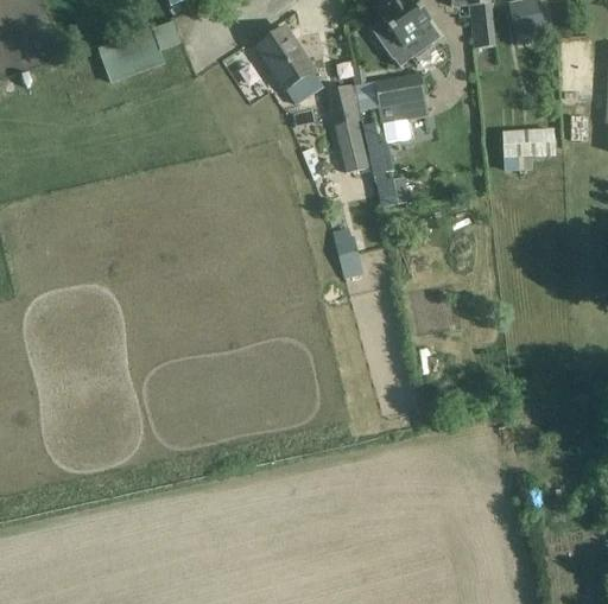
[(429,21),(430,20),(415,0),(382,0),(378,4),(382,12),(379,14),(382,19),(371,27),(393,59),(394,58),(399,67),(441,37),(429,21)]
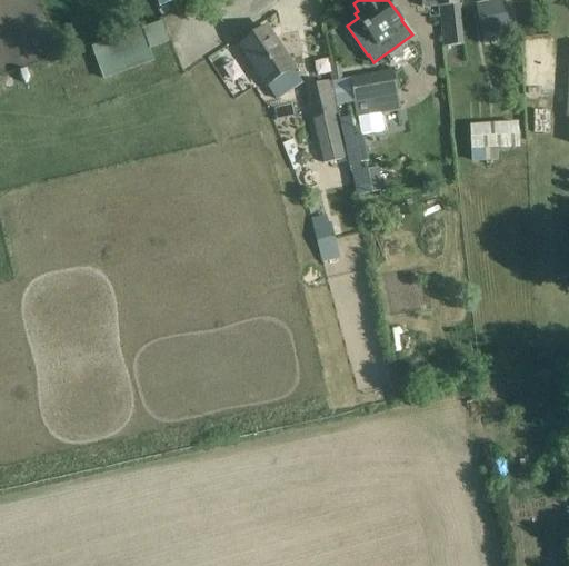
[(437,0),(438,5),(439,5),(443,46),(463,43),(459,3),(458,0),(437,0)]
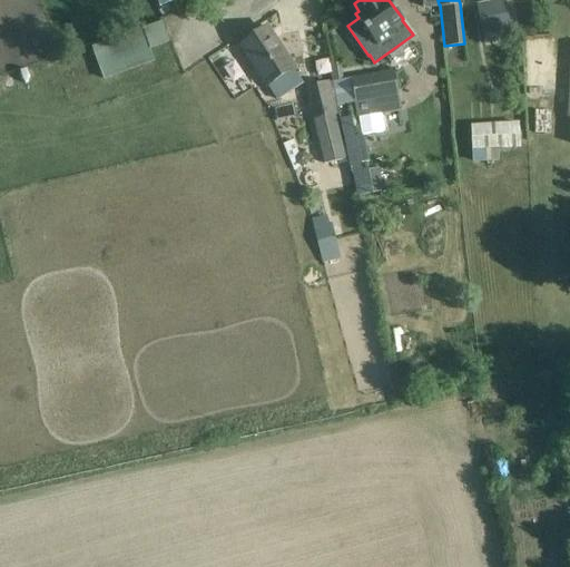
[(508,17),(504,0),(492,0),(474,3),(478,22),(508,17)]
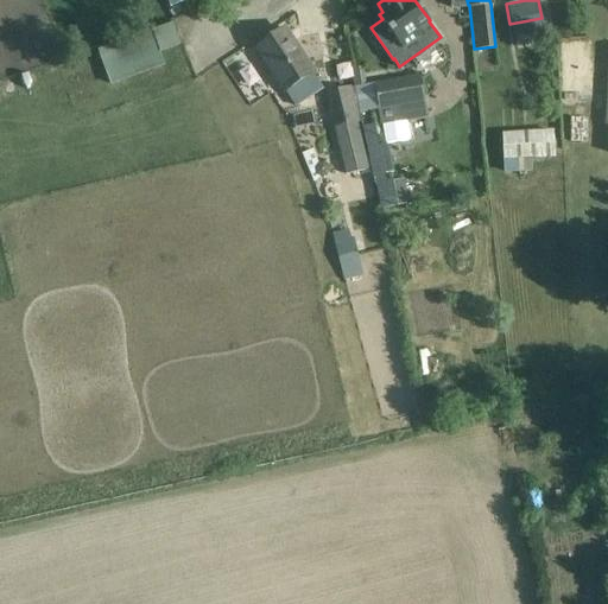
[(159,46),(152,26),(97,46),(111,81),(164,61),(159,46)]
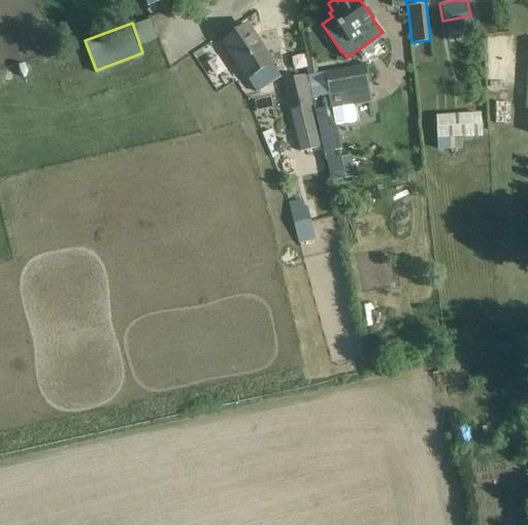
[(246,23),(223,39),(248,77),(257,90),(279,74),(271,61),(272,61),(246,23)]
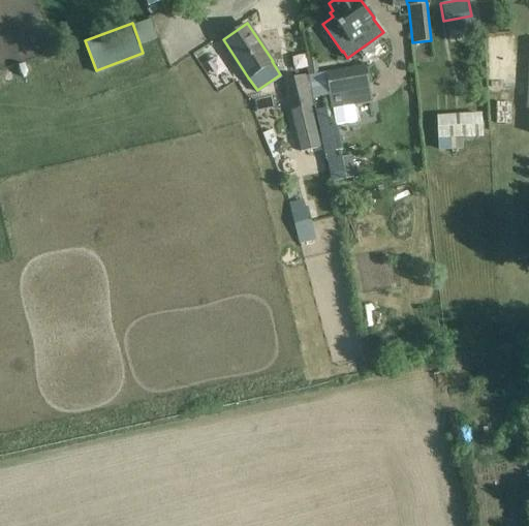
[(372,97),(366,63),(310,73),(314,97),(351,90),(353,100),(372,97)]
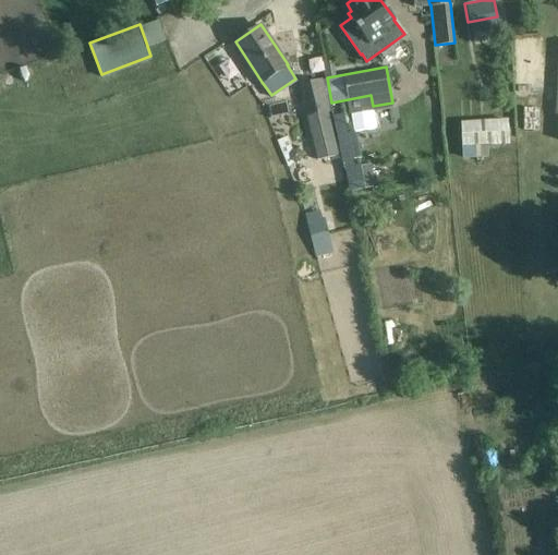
[(299,83),(317,159),(339,154),(319,77),(299,83)]
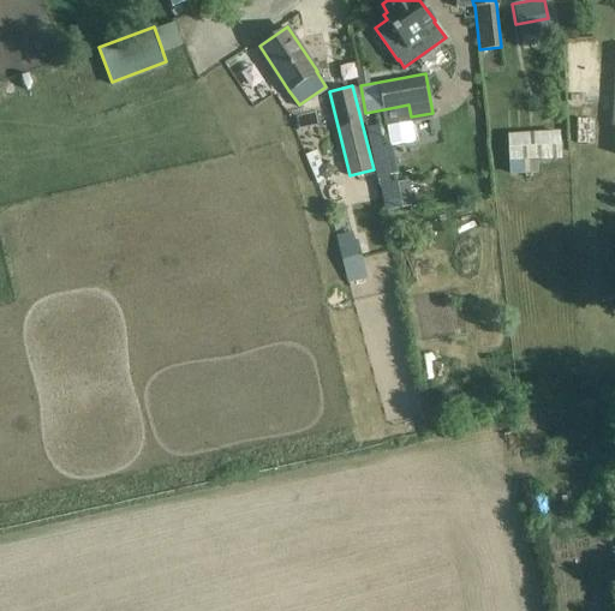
[(562,157),(560,130),(508,133),(511,173),(538,172),(537,159),(562,157)]
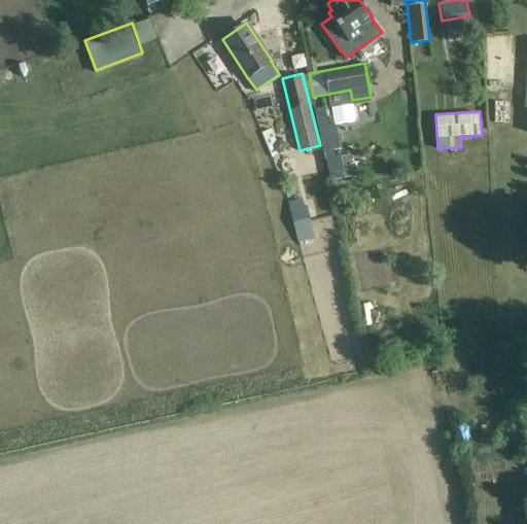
[(311,231),(303,198),(288,202),(297,235),(311,231)]
